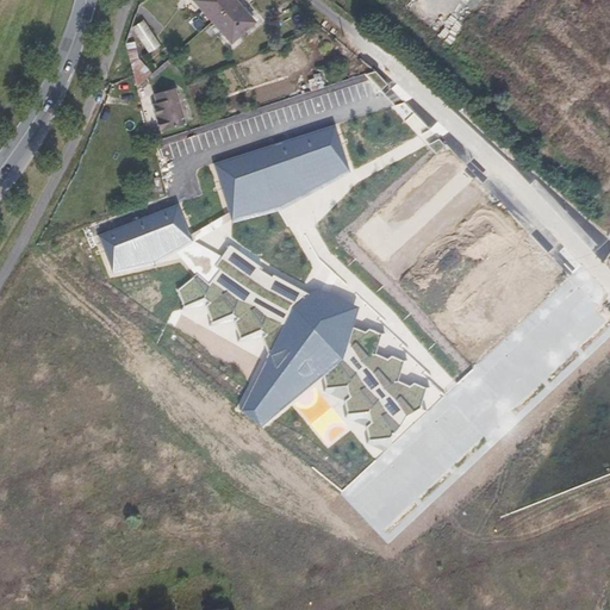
[(197,19),(204,29),(212,22),(236,1),(234,0),(193,0),(194,0),(204,12),(197,19)]
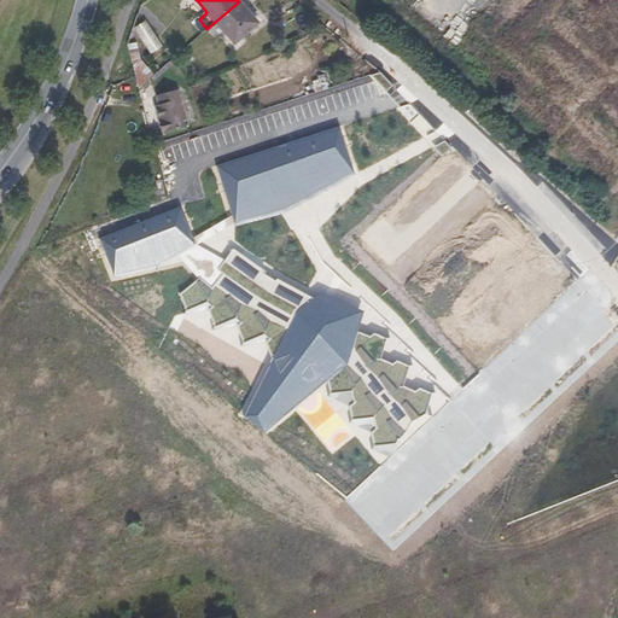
[(239,1),(215,22),(234,44),(257,23),(239,1)]
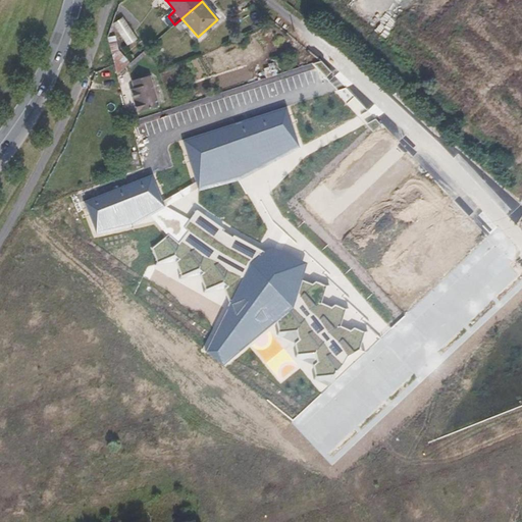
[(127,44),(136,39),(122,18),(114,23),(127,44)]
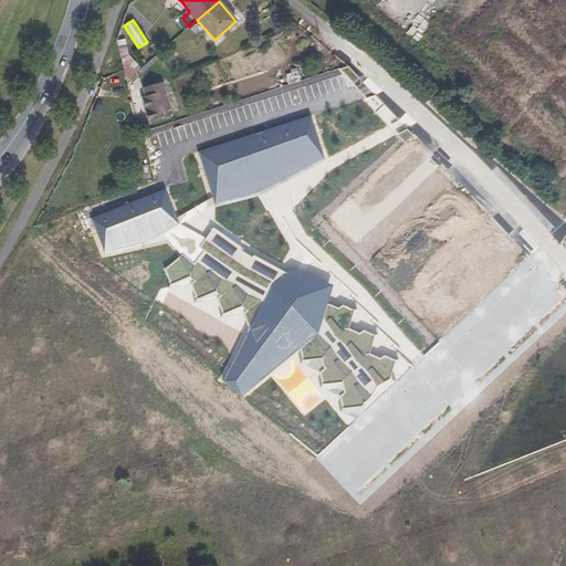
[(124,69),(126,81),(140,69),(127,54),(124,39),(116,41),(124,69)]
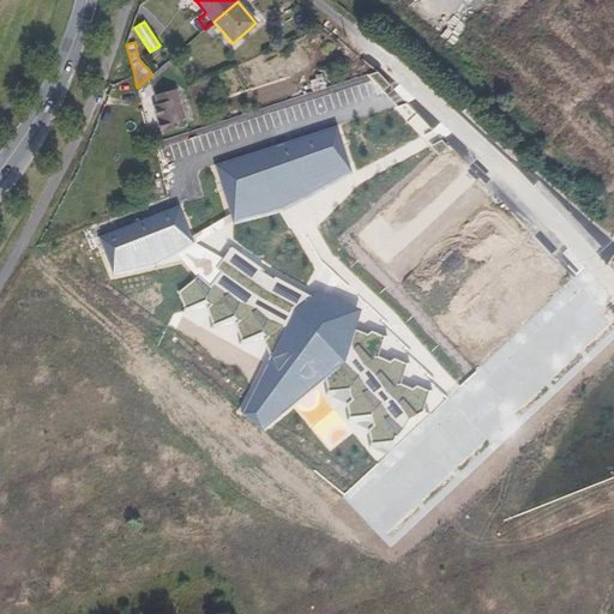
[(154,104),(162,132),(187,125),(176,89),(155,95),(158,103),(154,104)]
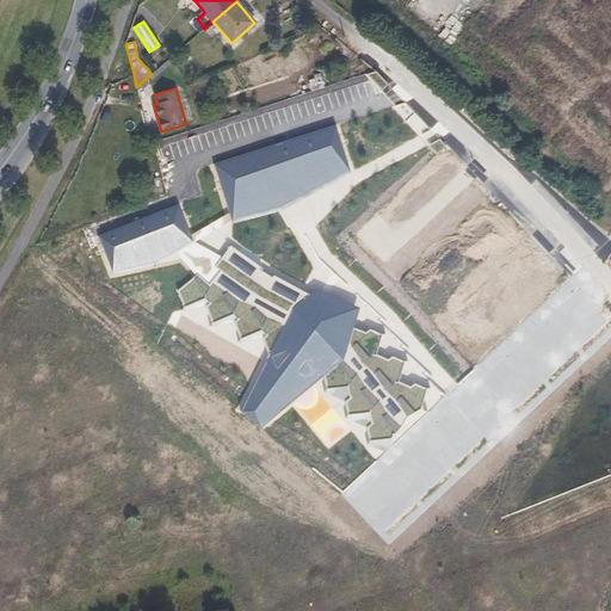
[(350,172),(334,127),(213,164),(234,222),(279,211),(350,172)]
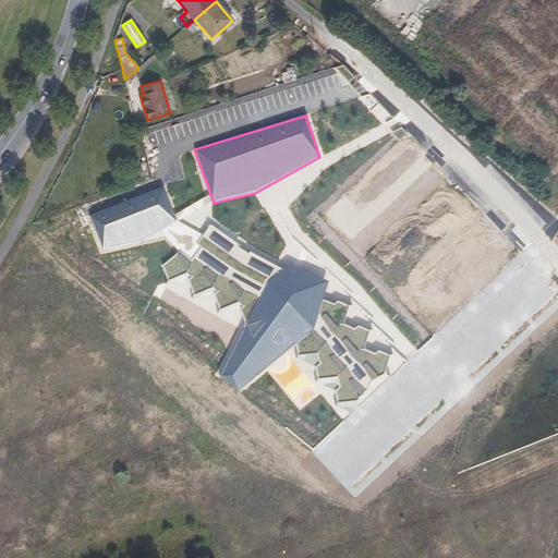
[(176,220),(162,187),(91,215),(104,249),(141,240),(176,220)]
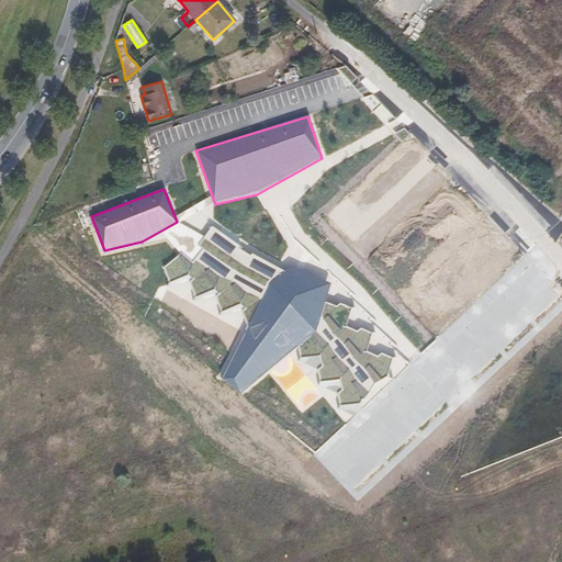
[(192,261),(180,251),(164,267),(169,283),(189,281),(194,300),(215,295),(223,314),(242,311),(246,326),(222,378),(240,393),(298,347),(300,357),(321,355),(322,366),(316,370),(318,382),(340,379),(343,390),(337,393),(339,405),(359,403),(369,392),(373,382),(386,375),(391,358),(381,353),(377,356),(366,350),(372,334),(360,329),(356,330),(346,326),(350,307),(339,304),(336,306),(324,301),(330,283),(289,266),(283,269),(250,251),(211,226),(198,245),(201,248),(192,261)]
